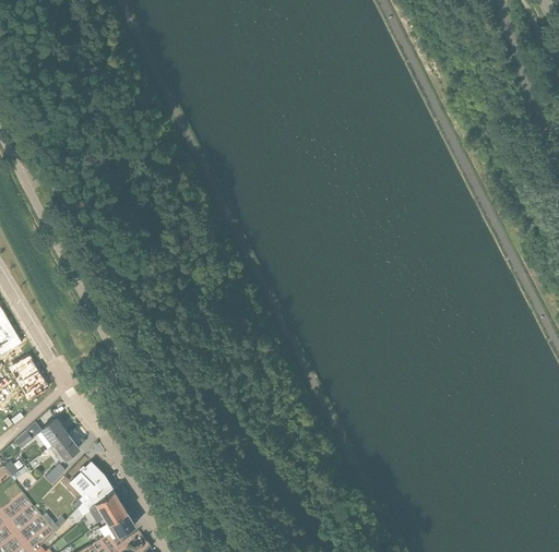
[(0,332),(12,325),(2,309),(0,310),(0,332)]
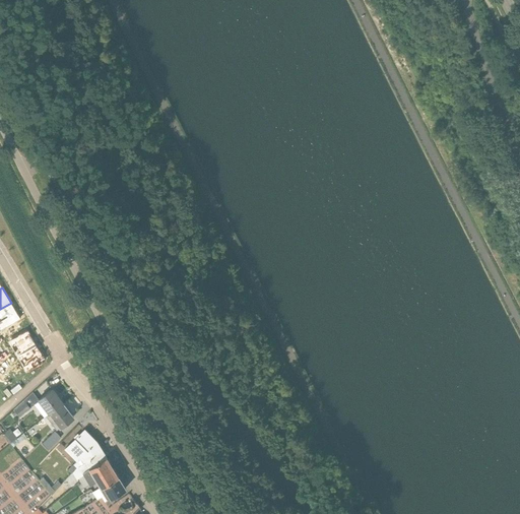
[(11,303),(0,309),(0,329),(0,330),(20,319),(11,303)]
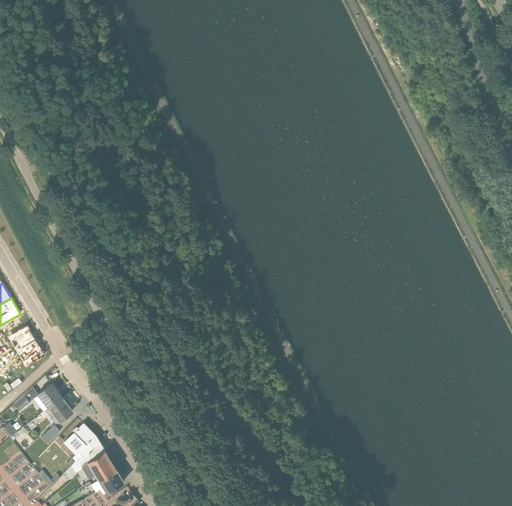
[(26,324),(7,336),(16,351),(35,339),(26,324)]
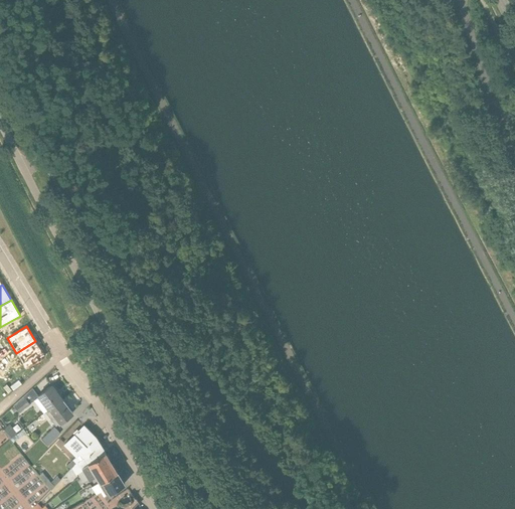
[(35,341),(16,353),(25,368),(45,357),(35,341)]
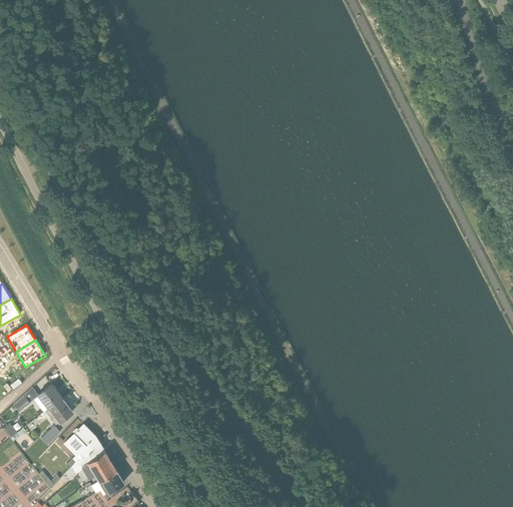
[(45,411),(62,398),(51,384),(37,394),(32,387),(13,404),(15,406),(11,409),(13,412),(17,409),(19,411),(30,403),(29,402),(33,399),(43,412),(45,411)]
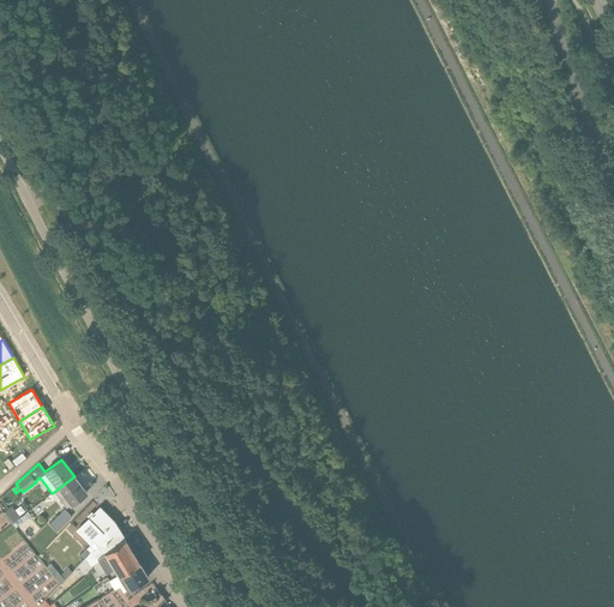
[(74,476),(54,492),(66,508),(86,493),(74,476)]
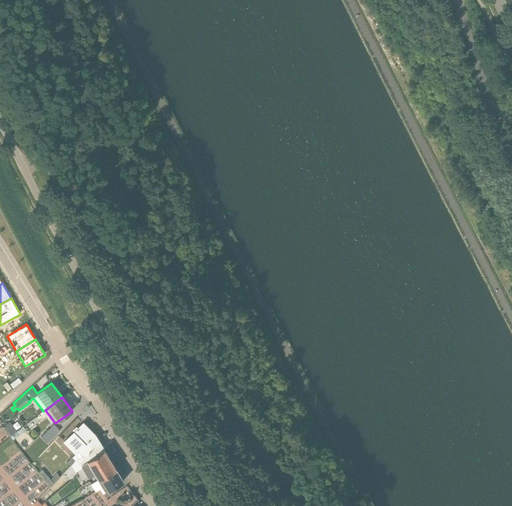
[(2,427),(10,437),(16,432),(9,422),(2,427)]
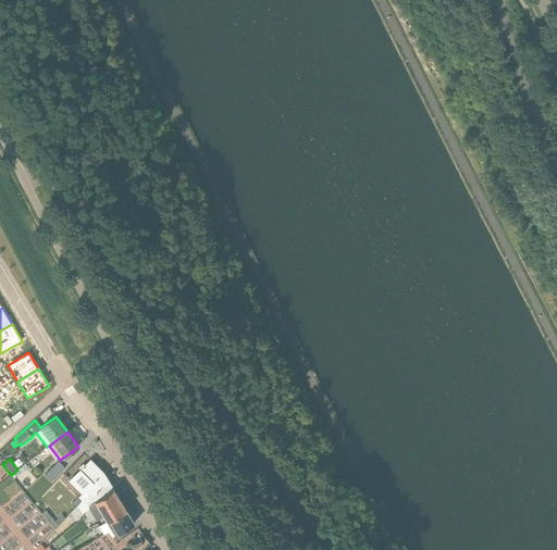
[(82,494),(103,474),(102,473),(101,474),(95,467),(96,466),(90,461),(69,480),(82,494)]
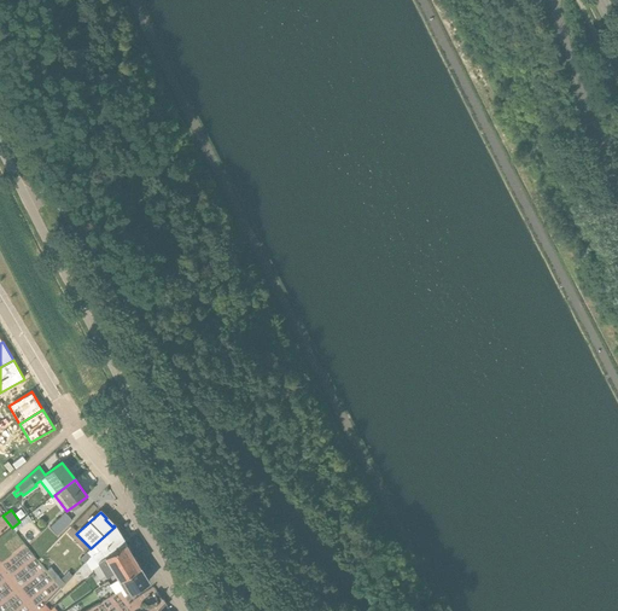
[(64,513),(48,528),(57,535),(71,521),(64,513)]
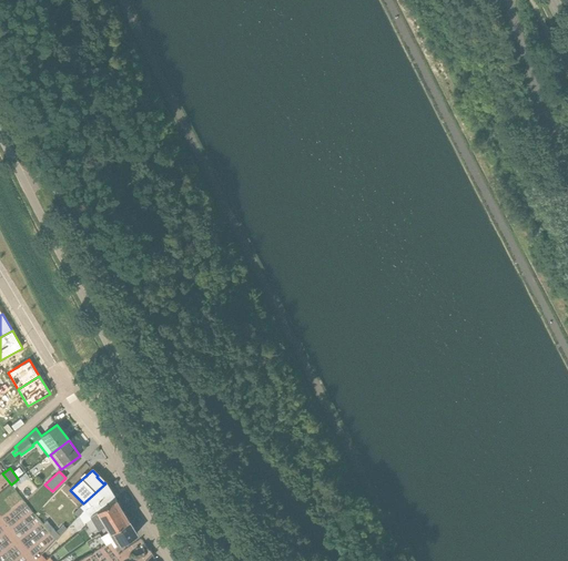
[(18,479),(11,485),(14,489),(28,478),(24,473),(18,479)]
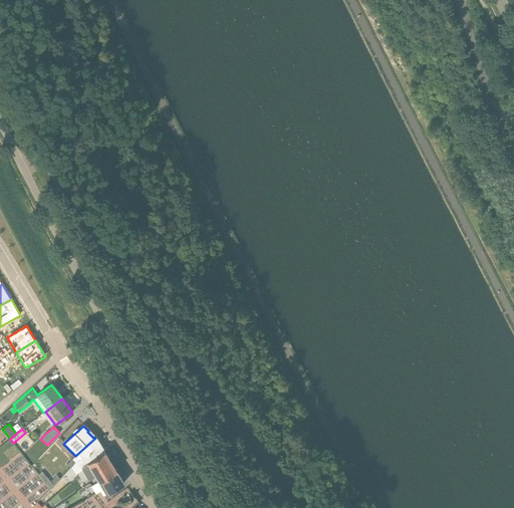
[(81,467),(104,453),(95,438),(75,456),(66,465),(70,468),(71,467),(74,474),(82,470),(81,467)]
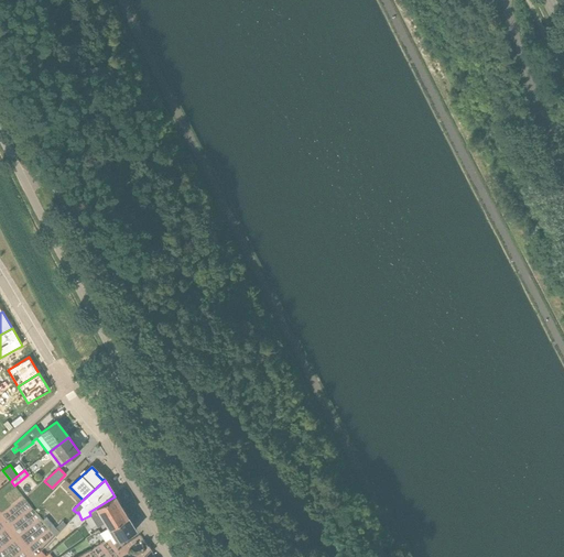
[(30,497),(25,499),(33,509),(36,506),(30,497)]
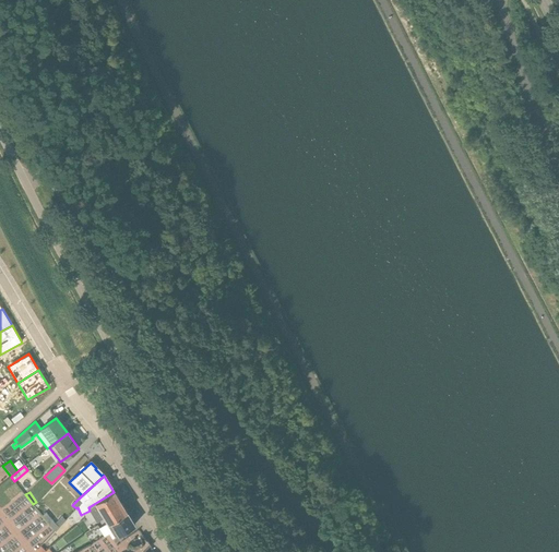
[(108,525),(127,514),(114,492),(88,507),(90,511),(96,520),(103,516),(108,525)]
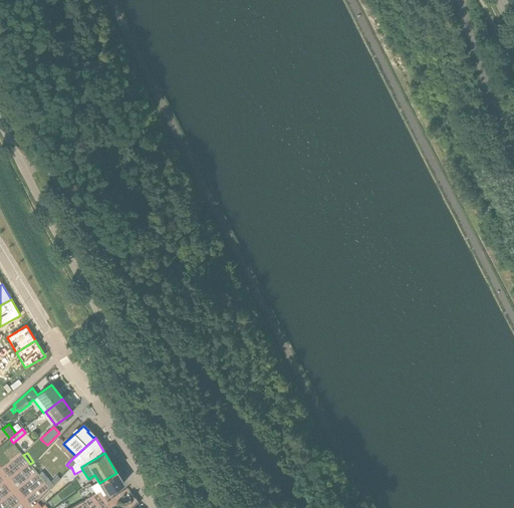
[(41,472),(38,475),(50,489),(59,479),(56,476),(50,482),(41,472)]
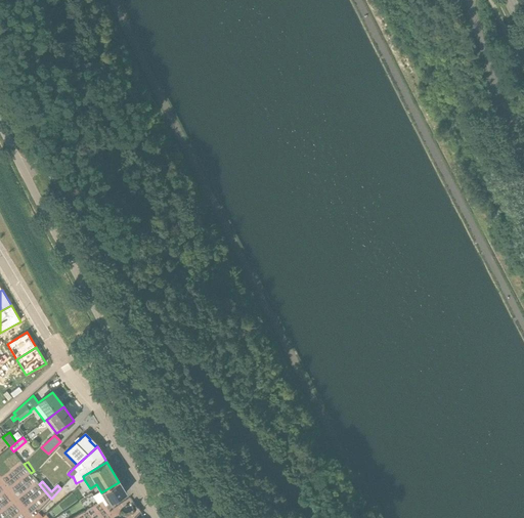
[(105,507),(126,493),(119,482),(101,492),(93,498),(97,505),(101,502),(105,507)]
